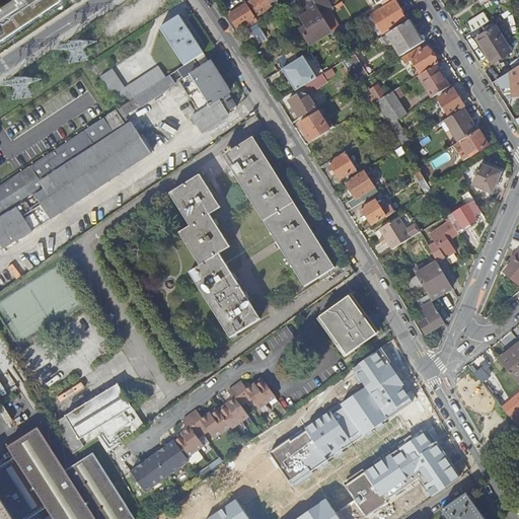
[(0,41),(61,0),(10,0),(11,0),(15,6),(0,15),(0,41)]
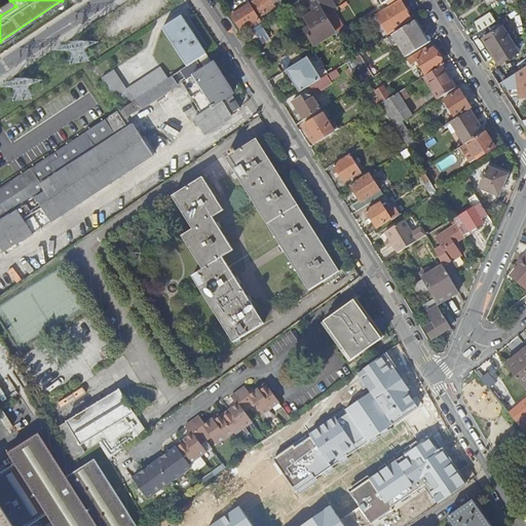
[(0,15),(15,6),(11,0),(0,7),(0,15)]
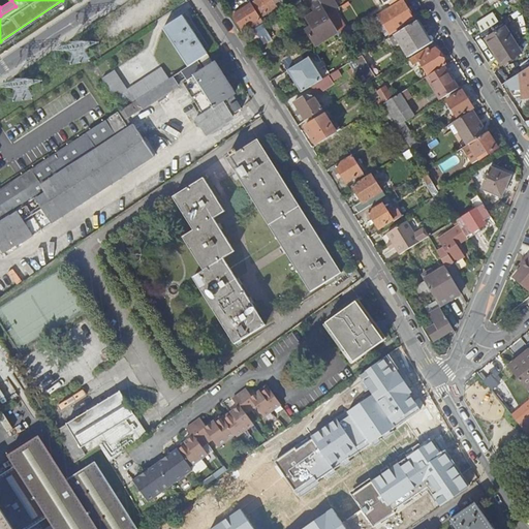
[(280,0),(257,0),(253,3),(261,17),(277,6),(275,3),(280,0)]
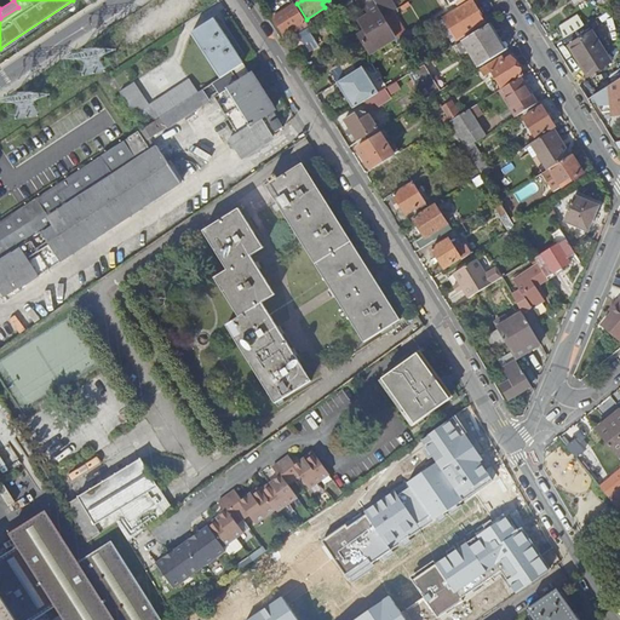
[(385,17),(396,10),(400,9),(394,0),(373,0),(375,3),(385,17)]
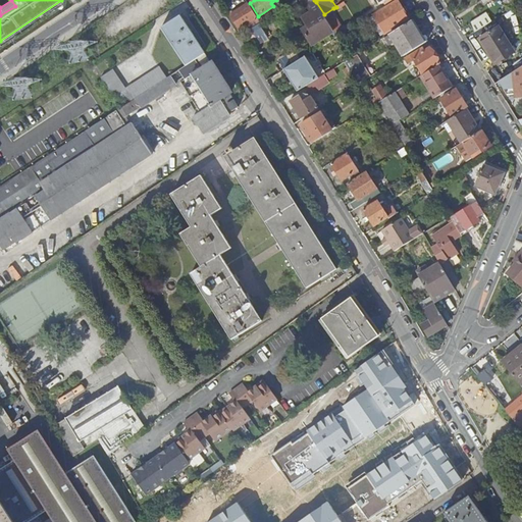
[(409,18),(398,1),(374,16),(379,25),(385,34),(409,18)]
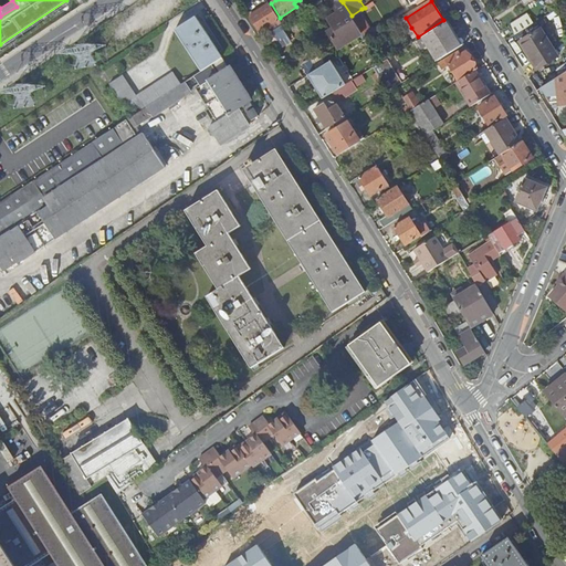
[(363,33),(352,16),(343,2),(333,8),(336,13),(327,19),(333,29),(327,32),(338,48),(363,33)]
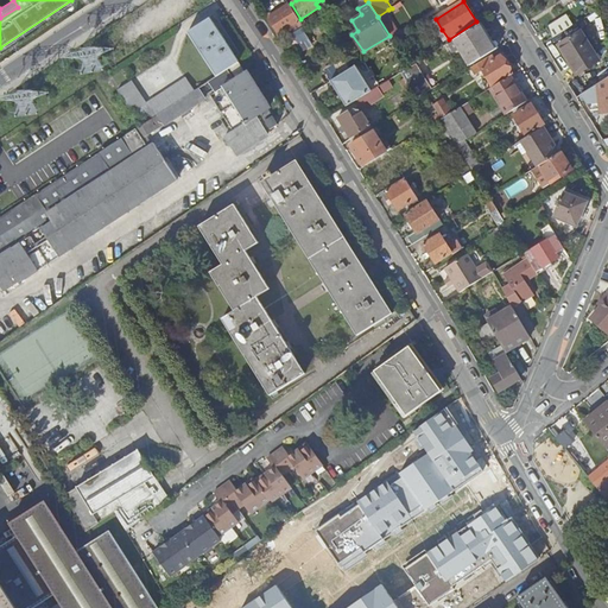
[(304,26),(293,11),(289,4),(268,18),(279,35),(283,33),(286,38),(292,35),(304,26)]
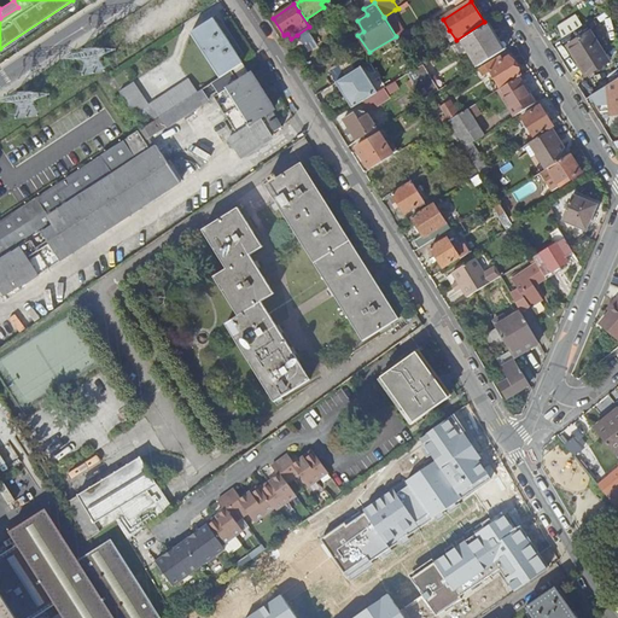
[(395,10),(384,17),(396,36),(400,44),(412,36),(409,33),(407,35),(394,15),(397,12),(395,10)]
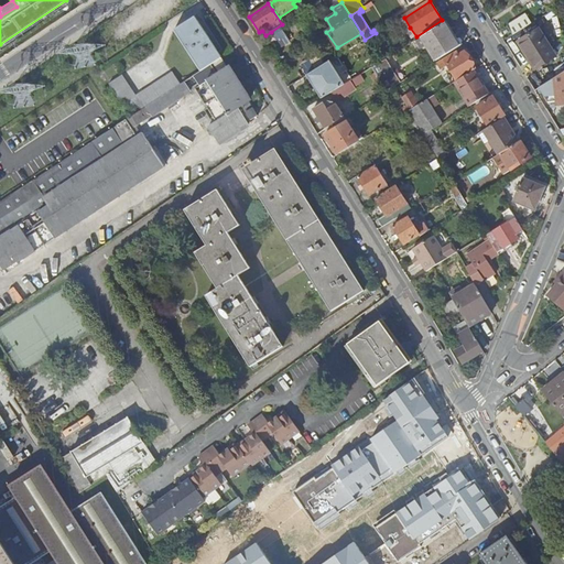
[(508,26),(513,35),(532,24),(527,14),(508,26)]
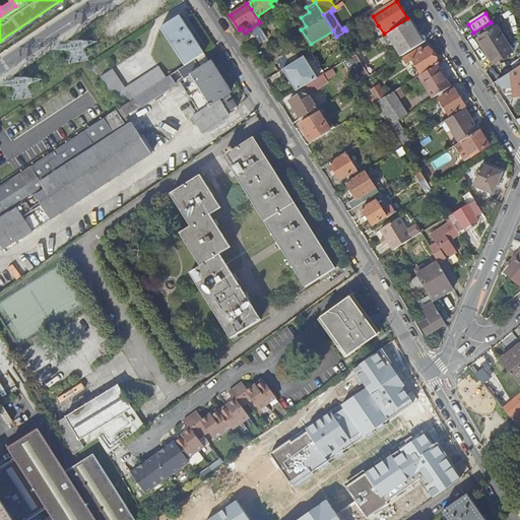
[(203,54),(179,15),(160,27),(185,65),(203,54)]
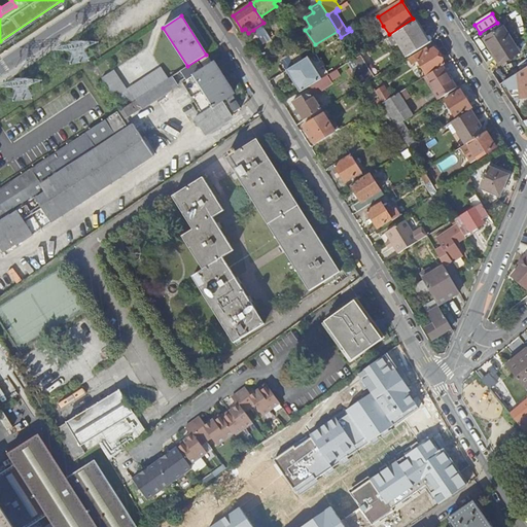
[(378,29),(383,26),(378,16),(373,20),(378,29)]
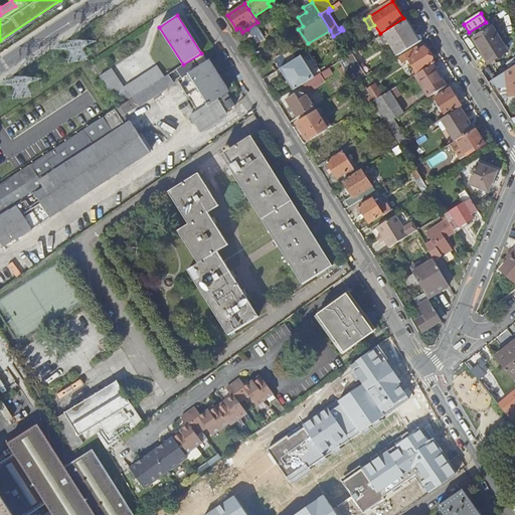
[(405,21),(380,37),(384,44),(389,41),(398,56),(418,43),(405,21)]
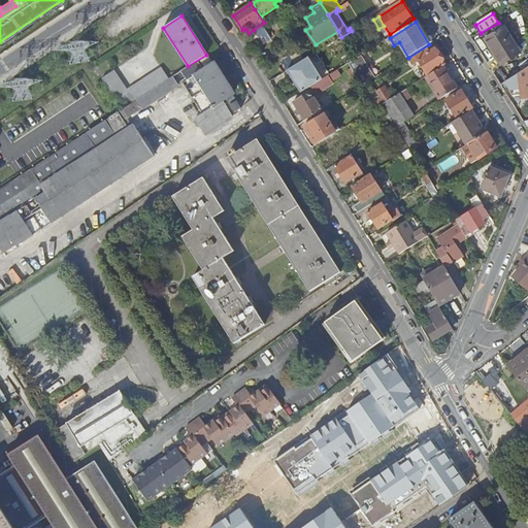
[(258,29),(264,43),(271,39),(264,26),(258,29)]
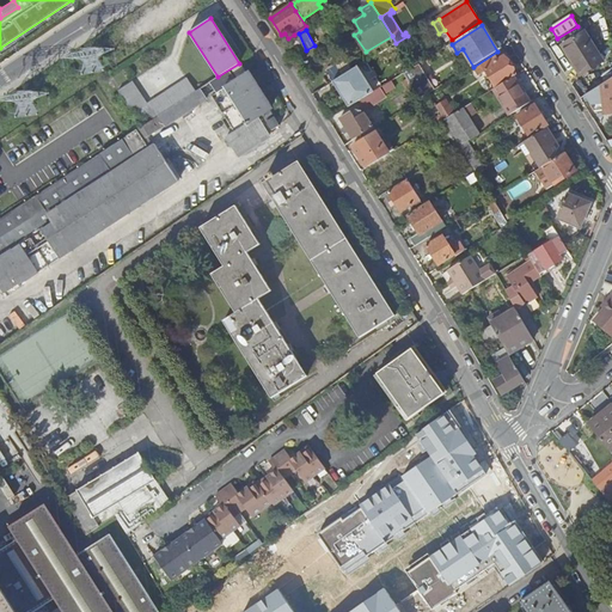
[(606,60),(587,30),(564,43),(583,74),(606,60)]
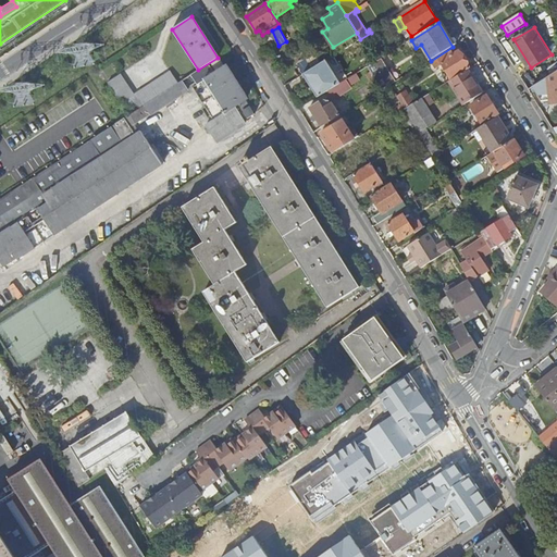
[(443,65),(452,81),(468,71),(470,69),(459,51),(452,57),(449,53),(433,63),(437,70),(443,65)]
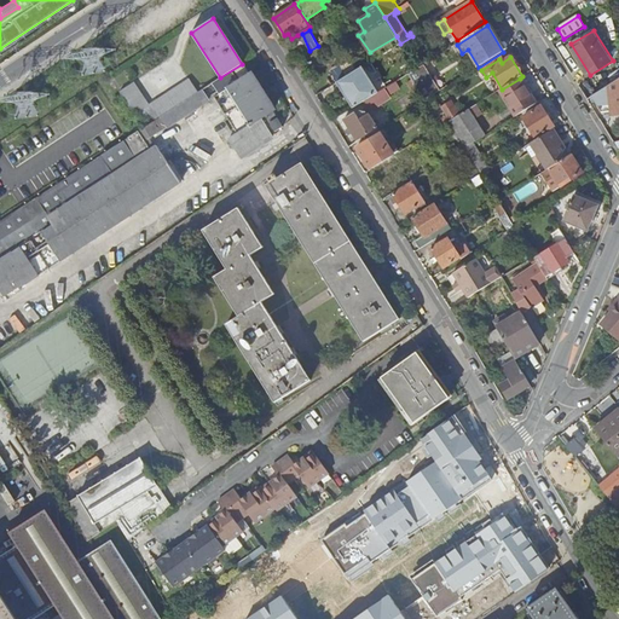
[(273,113),(242,64),(220,77),(213,84),(219,93),(219,94),(214,97),(237,133),(237,134),(230,139),(241,158),(273,138),(261,120),(266,117),(275,132),(283,127),(273,113)]
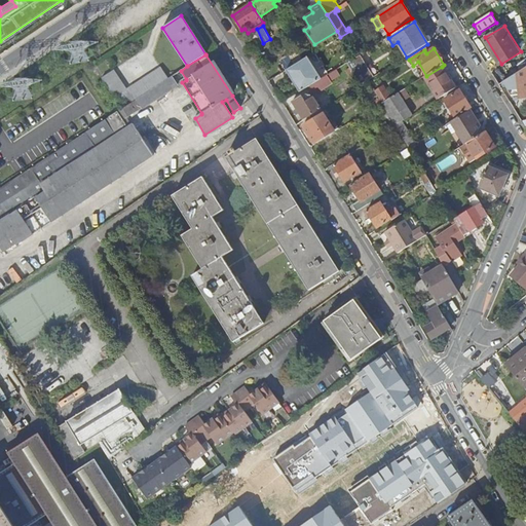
[(368,81),(373,78),(359,55),(353,59),(346,64),(361,85),(368,81)]
